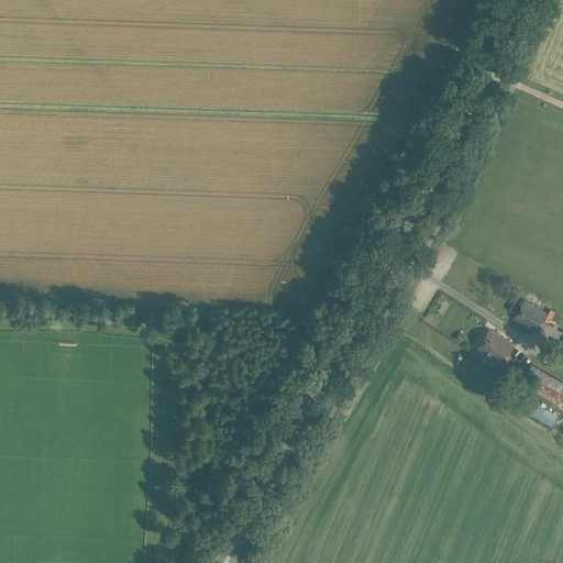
[(512,320),(536,333),(547,315),(525,300),(512,320)]
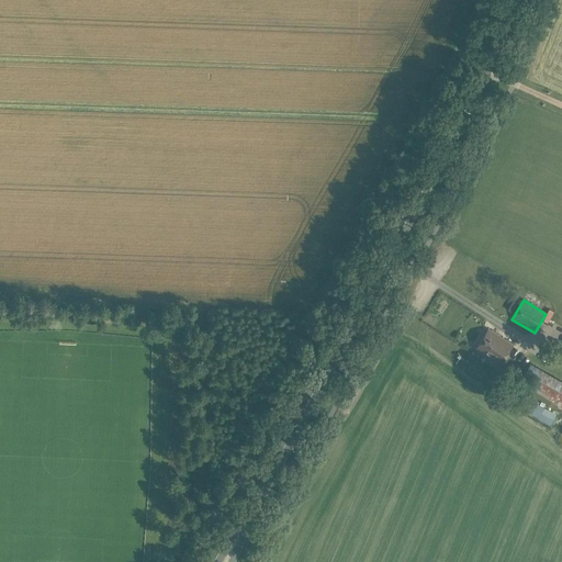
[(482,339),(506,355),(513,345),(489,329),(482,339)]
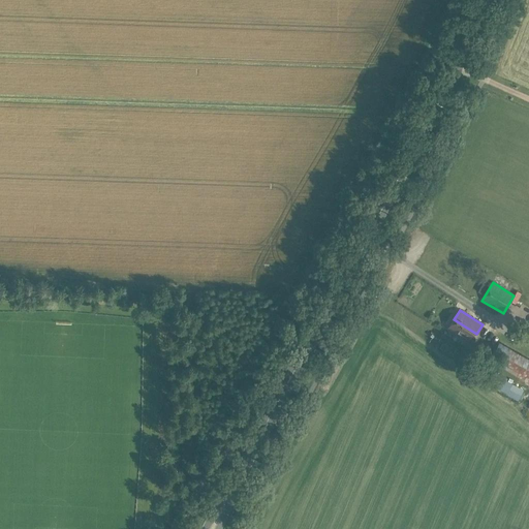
[(470,344),(476,334),(454,319),(447,329),(470,344)]
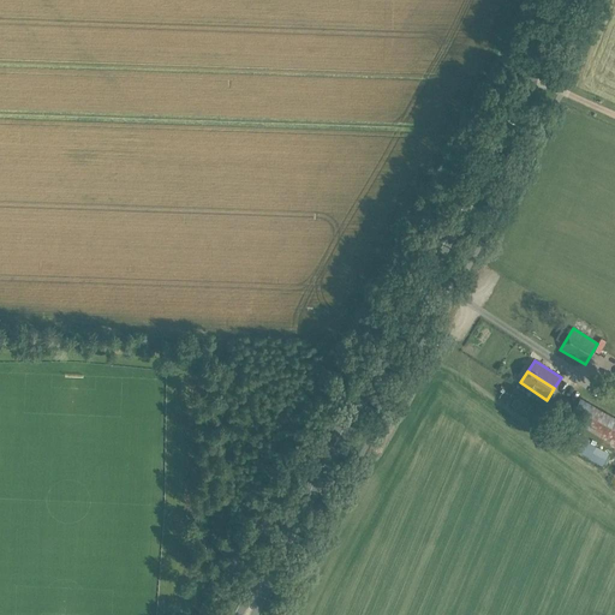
[(614,417),(580,398),(567,418),(614,446),(614,417)]
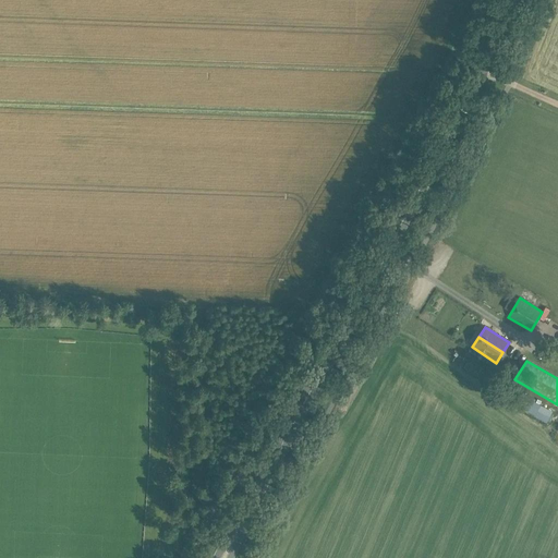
[(534,415),(541,419),(544,421),(548,411),(545,409),(540,405),(532,401),(533,399),(521,392),(514,405),(534,415)]
